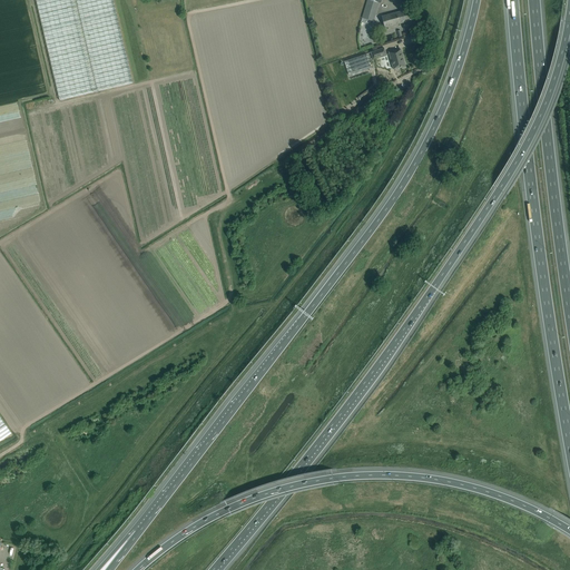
[(36,0),(59,102),(134,85),(114,0),(36,0)]
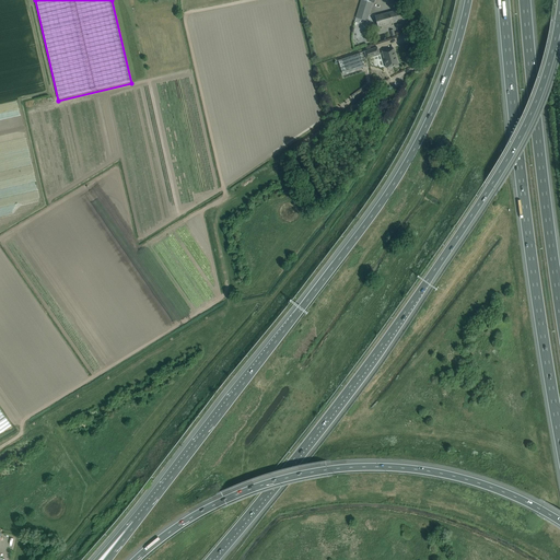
[(374,0),(361,0),(356,18),(368,21),(373,2),(374,3),(374,0)]
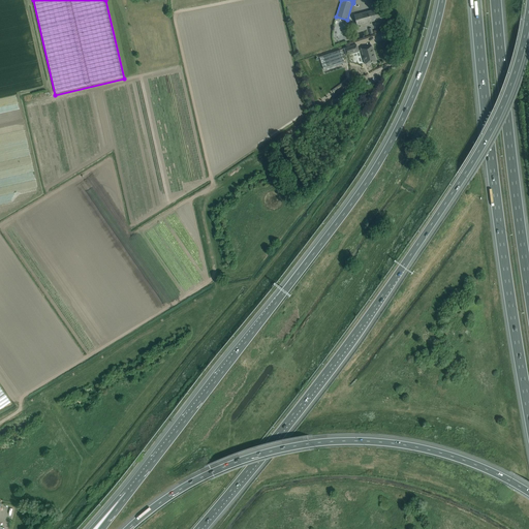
[(378,9),(354,16),(358,26),(381,20),(378,9)]
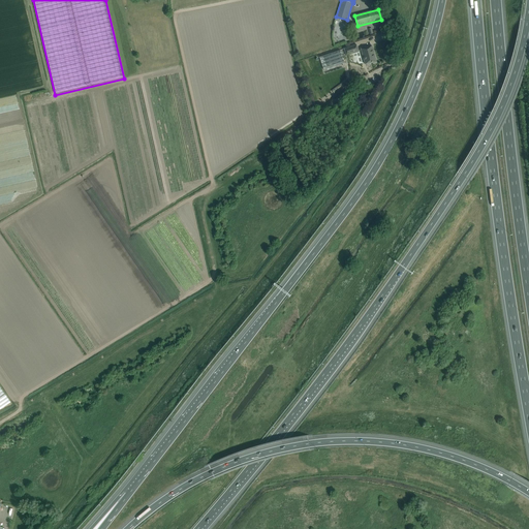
[(344,50),(346,56),(359,52),(356,44),(344,50)]
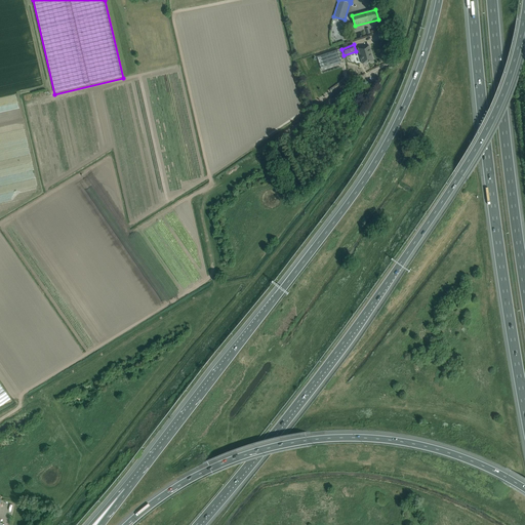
[(369,46),(358,49),(362,64),(364,64),(365,65),(368,64),(368,63),(373,61),(369,46)]
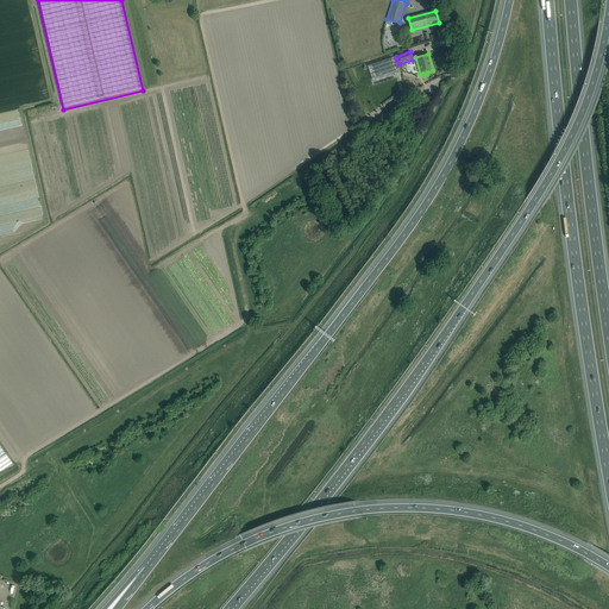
[(368,66),(374,81),(397,73),(391,58),(368,66)]
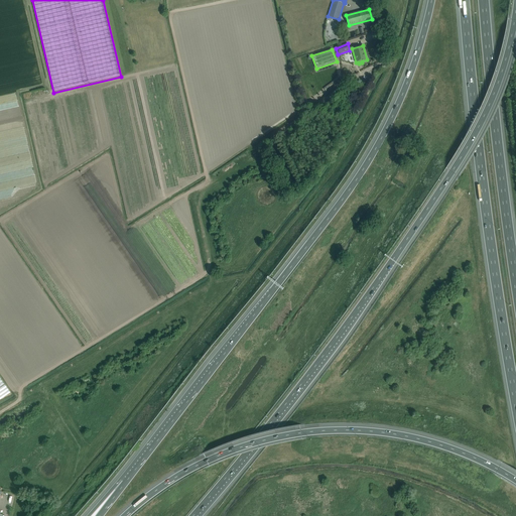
[(0,399),(10,392),(0,378),(0,399)]
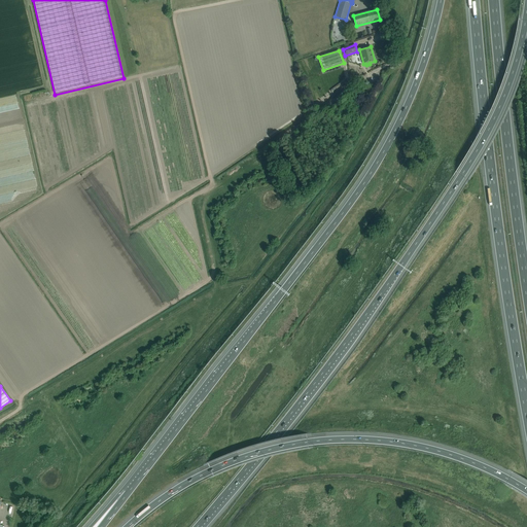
All buildings are outlined.
